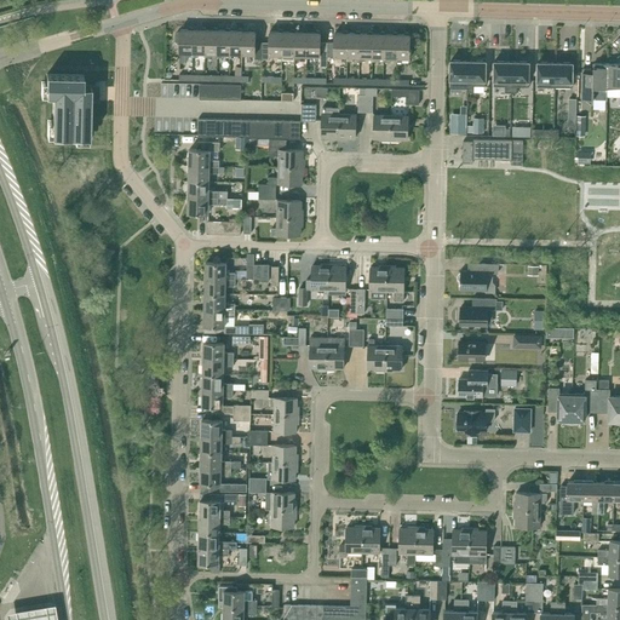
[(181,44),(179,62),(187,62),(187,52),(193,52),(194,29),(194,27),(190,27),(189,29),(181,29),(181,32),(178,32),(176,34),(174,41),(178,44),(181,44)]
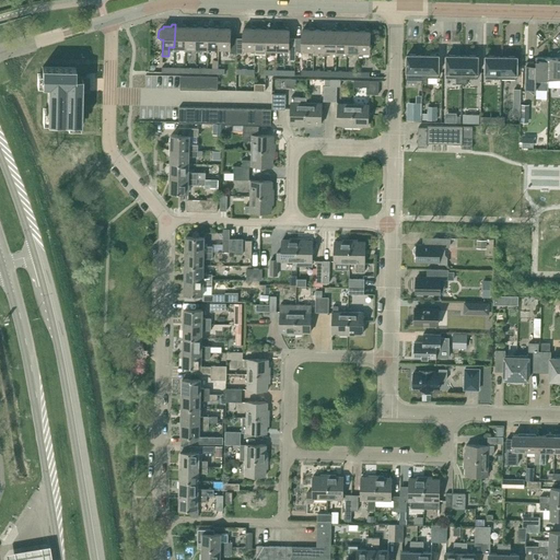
[(182,26),(175,26),(174,47),(174,51),(179,51),(179,48),(185,48),(186,26),(186,25),(183,24),(182,26)]
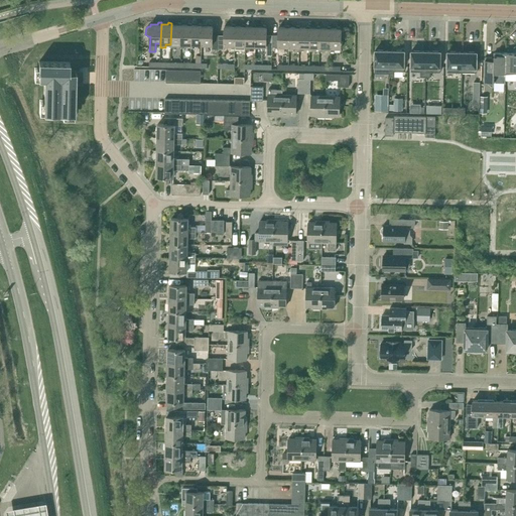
[(175,47),(175,44),(180,44),(181,25),(181,23),(179,22),(178,24),(171,24),(170,44),(170,47),(175,47)]
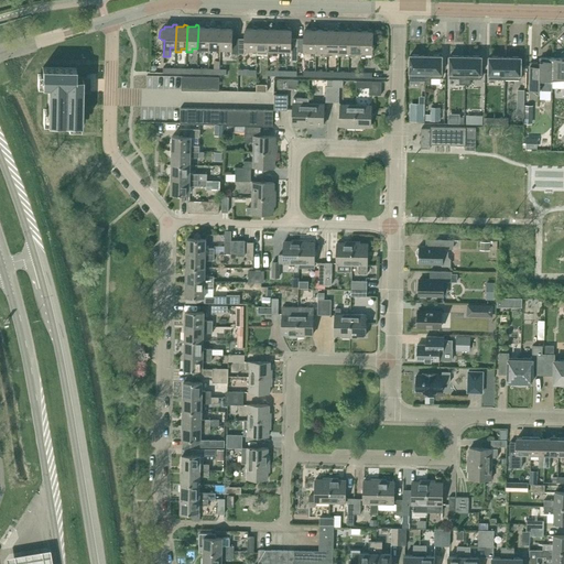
[(206,28),(198,28),(197,49),(197,52),(203,52),(203,49),(209,49),(209,28),(209,25),(207,25),(206,28)]
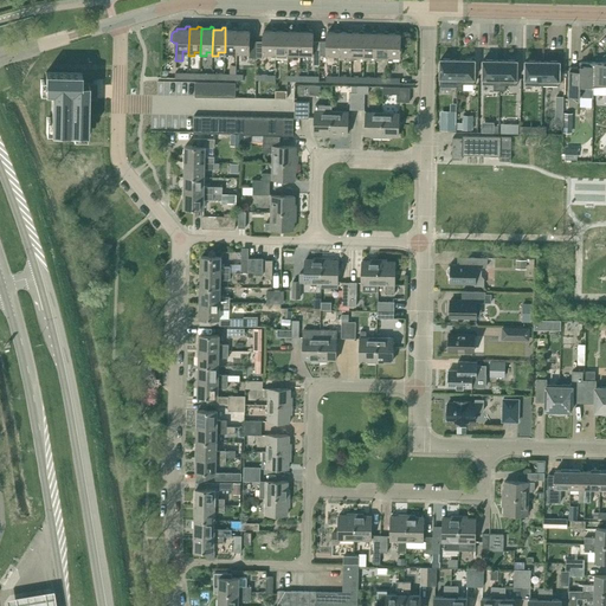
[(233,30),(225,30),(225,52),(224,56),(231,56),(231,52),(237,52),(237,30),(237,27),(234,27),(233,30)]
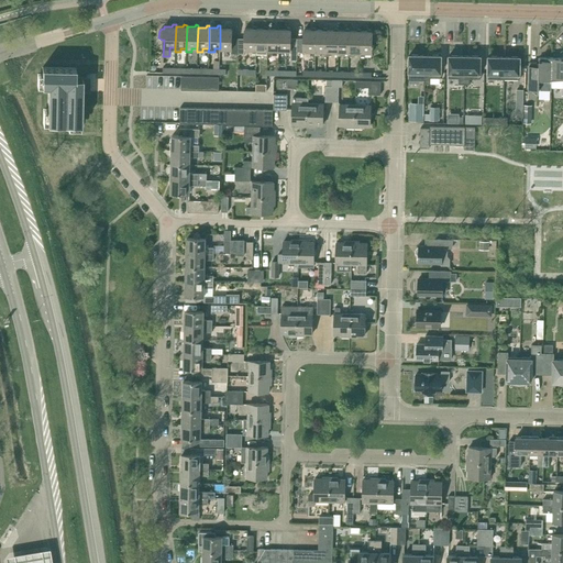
[(239,54),(239,39),(232,37),(232,26),(229,25),(228,28),(220,28),(220,48),(232,50),(232,53),(239,54)]
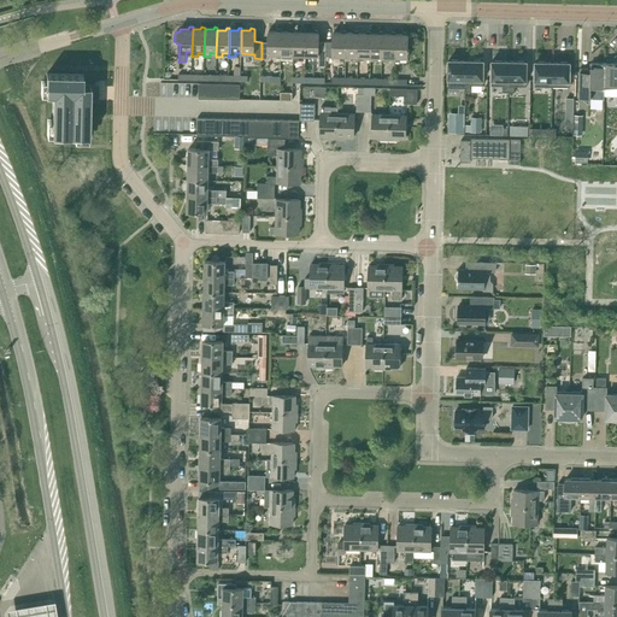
[(269,42),(262,42),(262,59),(269,59),(269,54),(281,54),(282,29),(278,28),(277,31),(269,31),(269,42)]
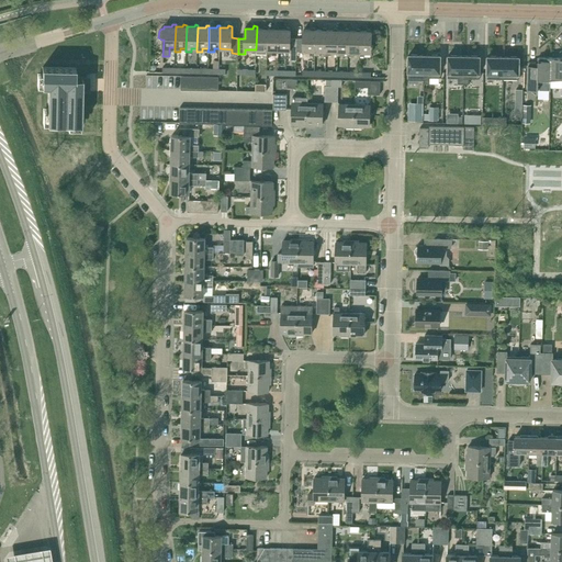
[(256,49),(267,51),(268,26),(266,26),(265,29),(257,29),(257,26),(256,49)]
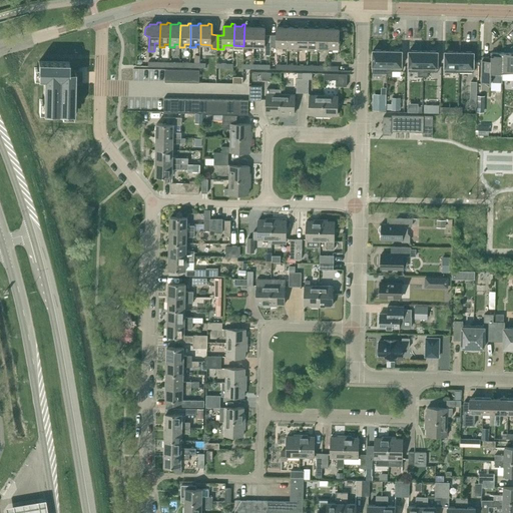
[(245,25),(244,24),(243,46),(243,49),(248,49),(248,46),(253,46),(254,25),(252,24),(251,26),(244,26),(245,25)]
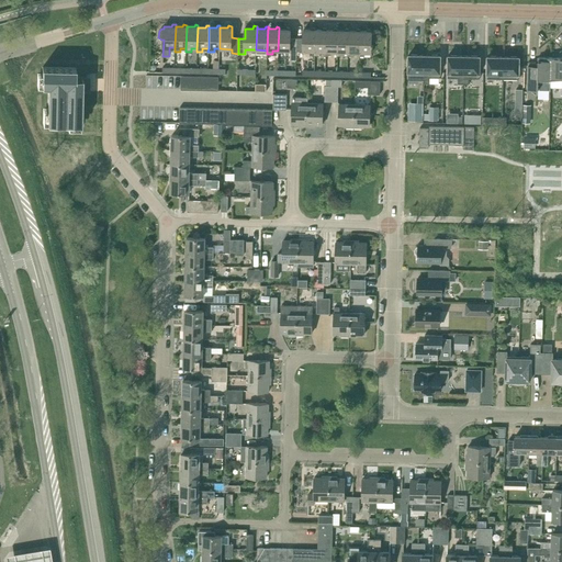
[(280,27),(279,27),(278,51),(290,51),(290,60),(296,60),(298,51),(298,38),(291,38),(291,30),(291,27),(288,26),(288,29),(280,29),(280,27)]
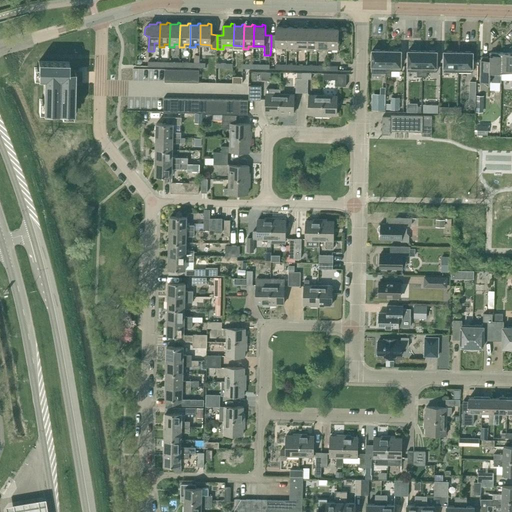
[(271,35),(271,46),(276,46),(286,47),(287,27),(287,26),(284,25),(283,27),(276,27),(276,35),(271,35)]
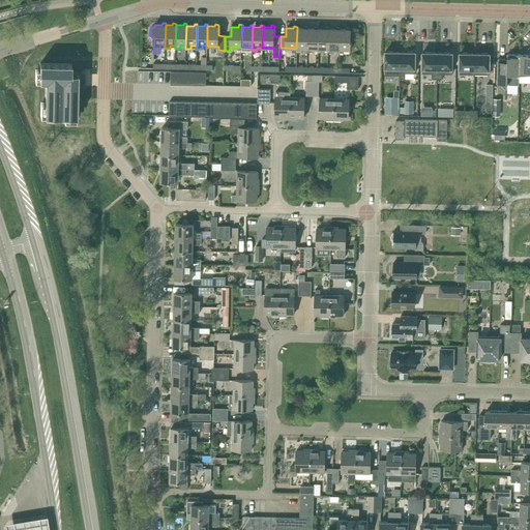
[(304,28),(297,28),(296,49),(297,49),(297,52),(302,52),(302,49),(307,49),(307,28),(307,27),(304,26),(304,28)]
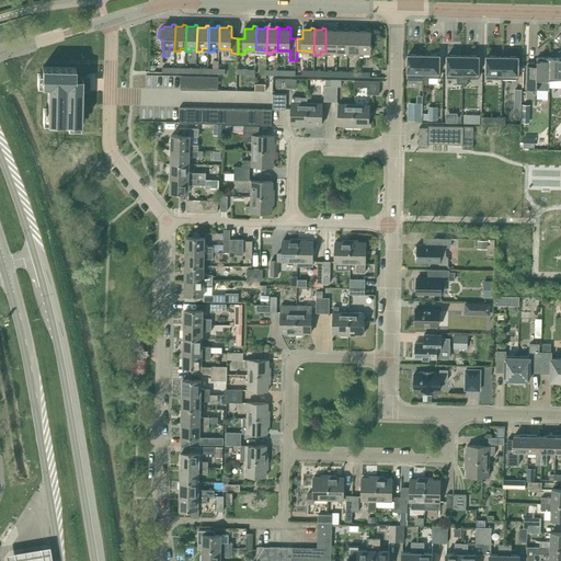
[(333,31),(325,30),(325,52),(325,55),(330,55),(330,52),(336,52),(336,31),(336,29),(333,27),(333,31)]
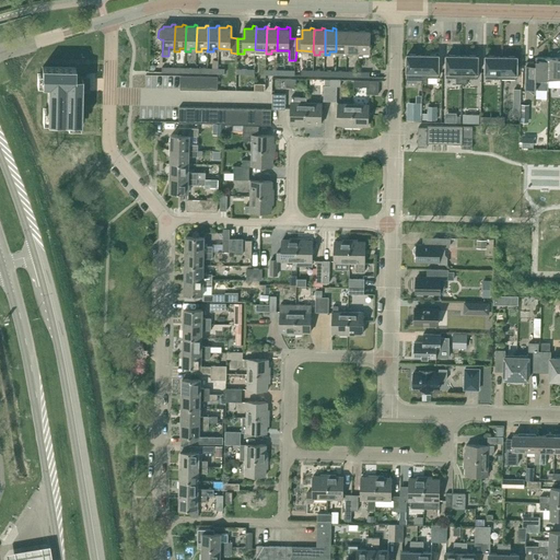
[(336,51),(336,55),(341,55),(341,51),(347,51),(348,31),(347,31),(347,28),(345,27),(343,31),(336,31),(336,51)]
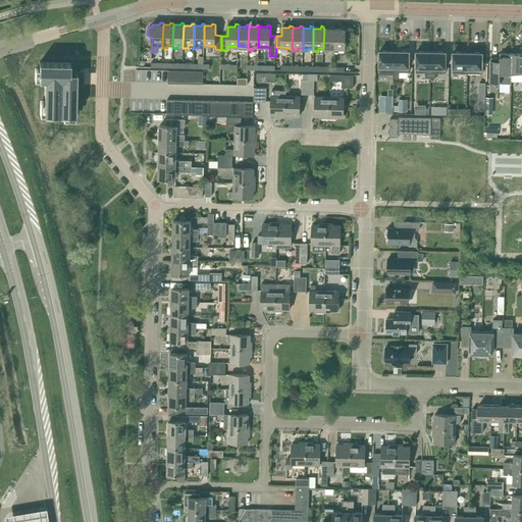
[(331,29),(324,29),(323,48),(323,51),(328,52),(328,48),(333,49),(334,29),(334,27),(331,27),(331,29)]
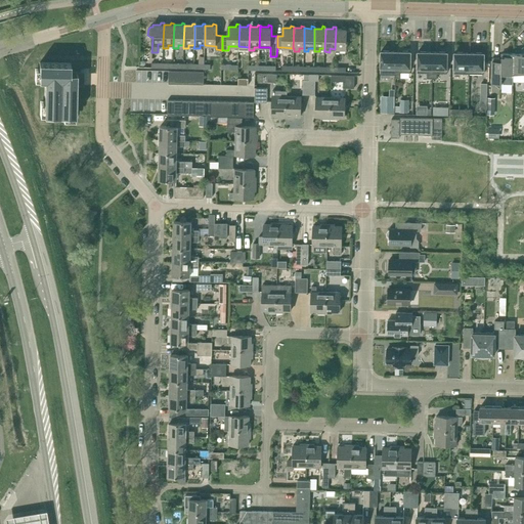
[(335,49),(335,52),(340,52),(340,49),(346,49),(346,45),(347,29),(345,29),(345,28),(343,27),(343,29),(336,29),(335,49)]
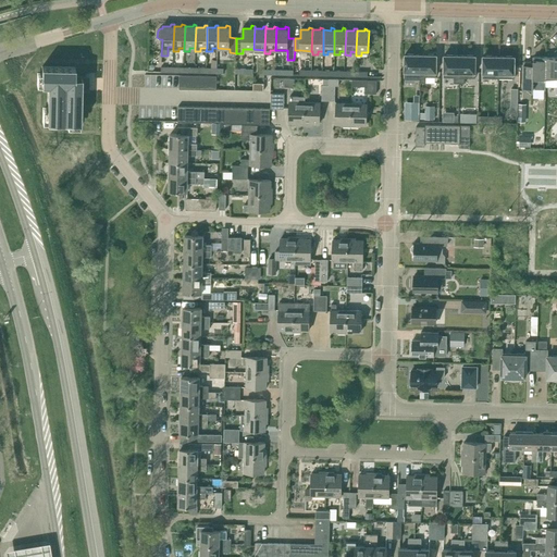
[(405,54),(405,79),(420,79),(420,54),(405,54)]
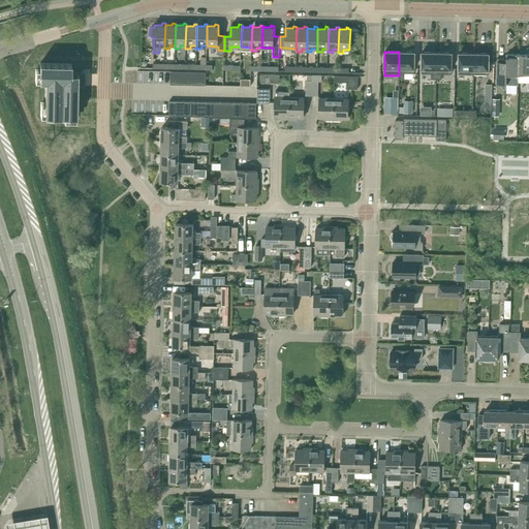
[(399,75),(399,79),(404,79),(404,73),(414,73),(414,52),(399,52),(399,75)]
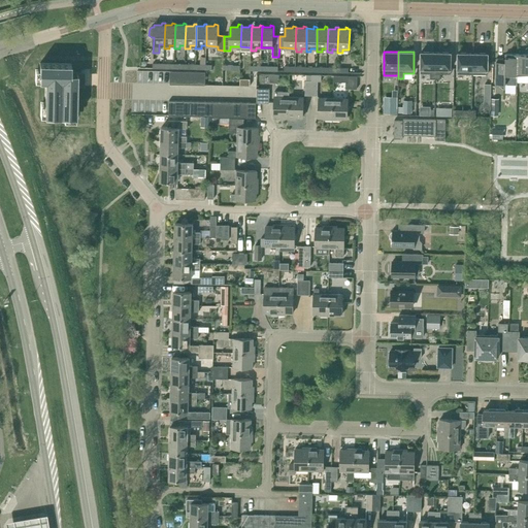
[(421,53),(421,73),(430,73),(430,78),(435,78),(436,53),(421,53)]
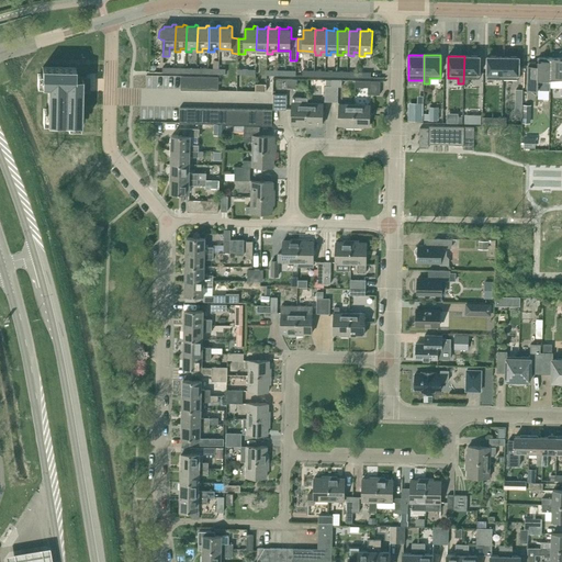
[(464,56),(463,83),(469,83),(469,78),(480,78),(480,56),(464,56)]
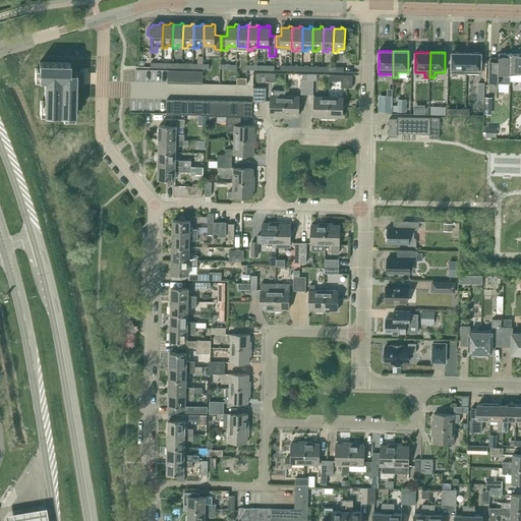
[(452,52),(452,73),(466,73),(467,53),(452,52)]
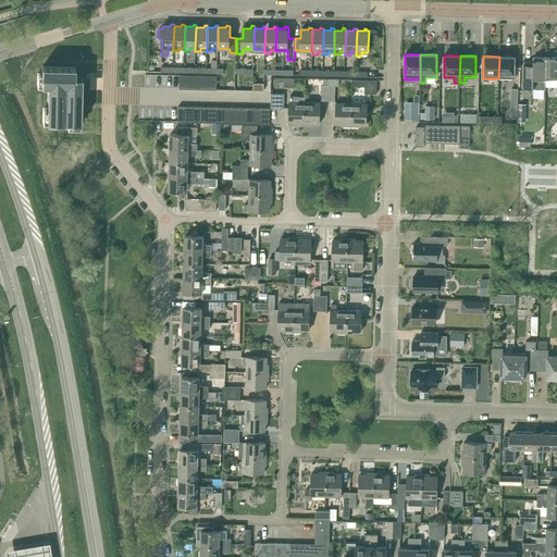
[(499,57),(498,78),(515,78),(515,57),(499,57)]
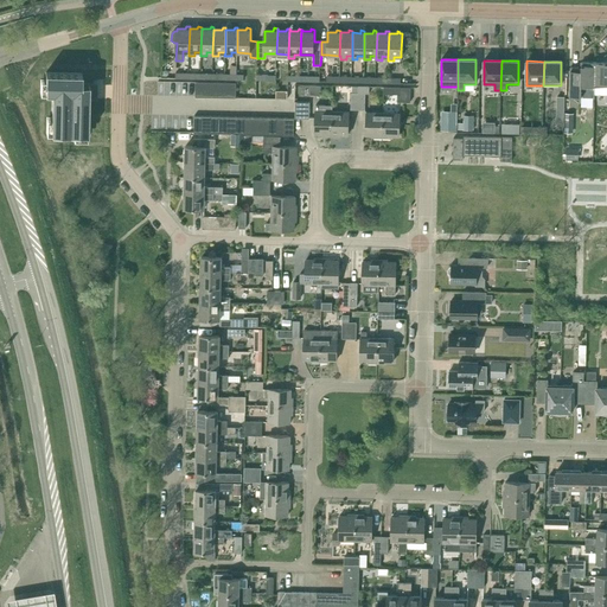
[(594,85),(595,62),(581,62),(581,68),(572,66),(570,96),(581,97),(594,97),(594,85)]
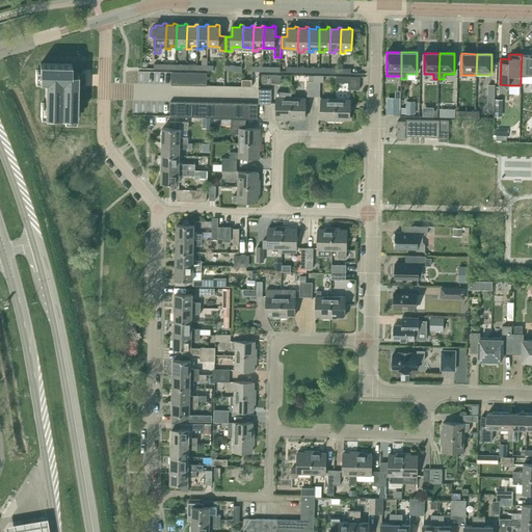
[(531,54),(522,54),(521,75),(531,75),(531,54)]
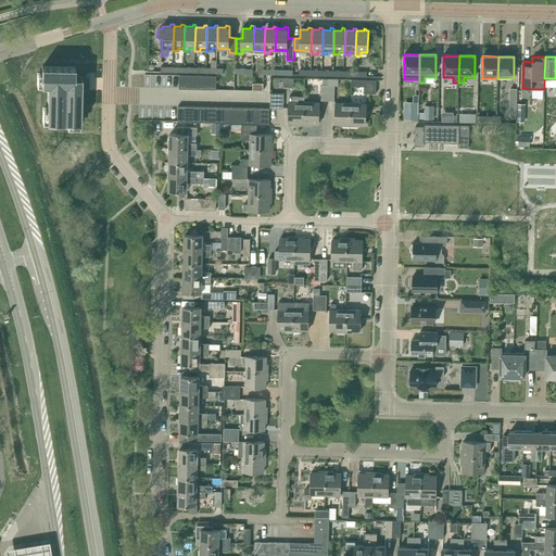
[(42,66),(41,73),(37,73),(37,86),(42,86),(48,86),(47,108),(42,108),(41,123),(67,123),(67,127),(79,128),(80,123),(81,90),(86,90),(86,78),(75,78),(75,67),(42,66)]
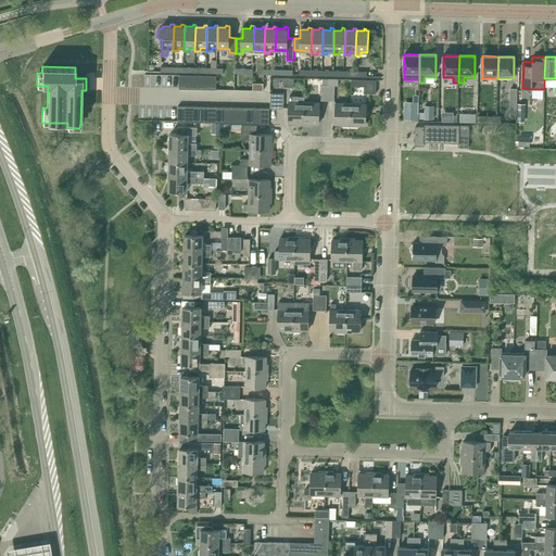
[(328,78),(328,79),(328,101),(335,101),(335,85),(338,85),(339,79),(328,78)]
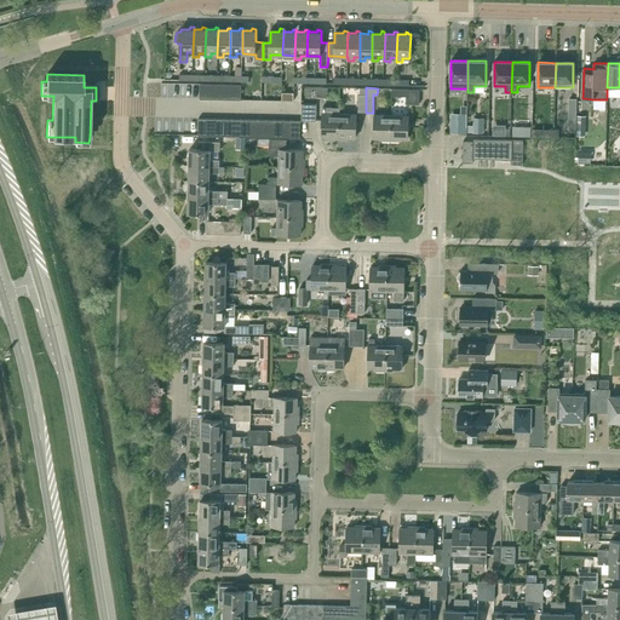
[(322,137),(329,137),(329,138),(338,139),(339,114),(340,114),(340,108),(322,107),(322,137)]
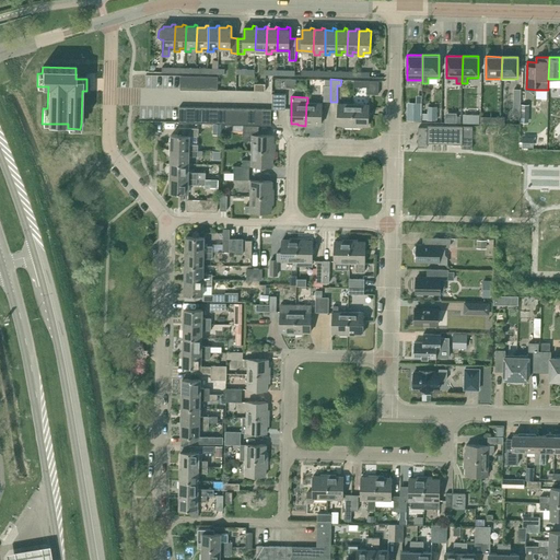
[(314,126),(314,124),(321,124),(322,103),(307,103),(306,103),(305,126),(314,126)]
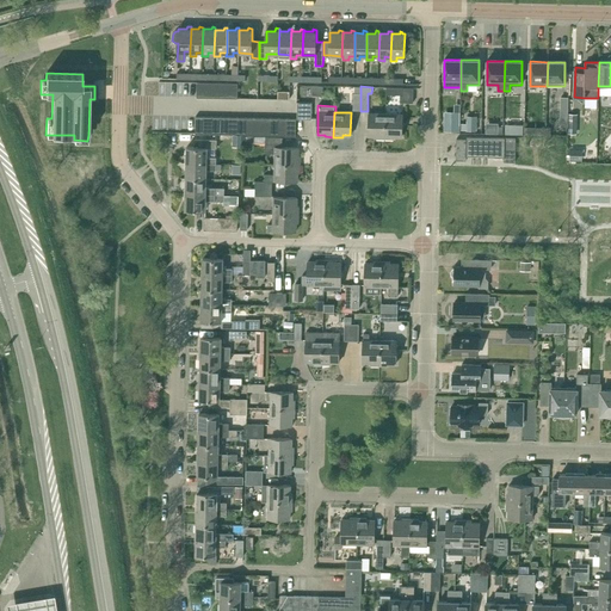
[(369,112),(368,136),(376,136),(376,139),(384,139),(386,113),(369,112)]
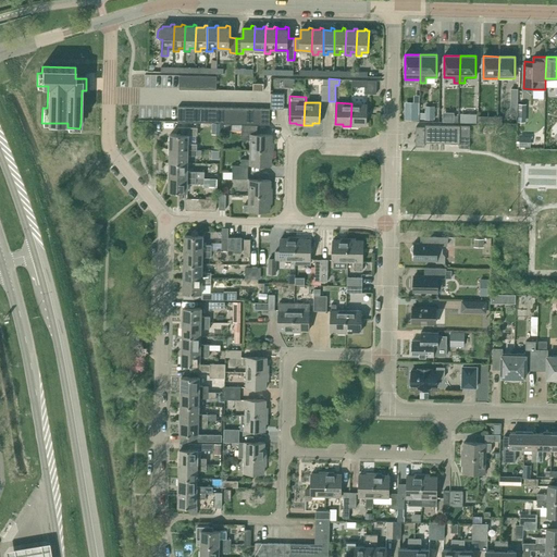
[(367,103),(351,103),(350,126),(358,126),(359,125),(367,125),(367,103)]
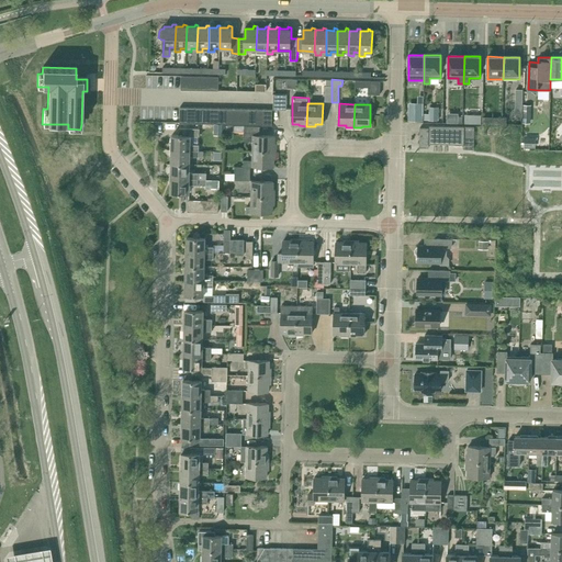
[(523,113),(523,122),(530,123),(530,113),(531,114),(531,104),(524,104),(524,113),(523,113)]
